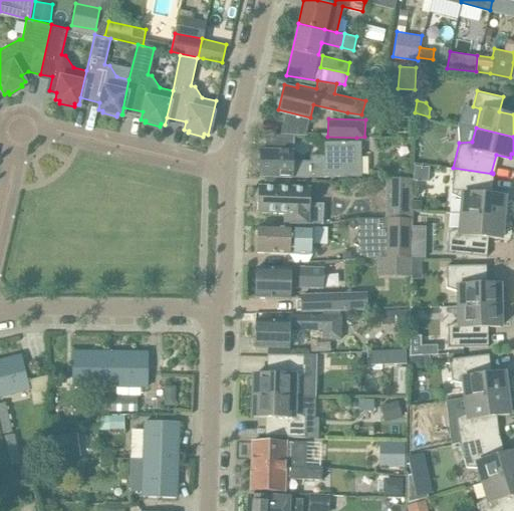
[(361,176),(360,140),(324,140),(324,154),(306,154),(307,159),(294,159),(294,149),(260,148),(259,175),(325,177),(361,176)]
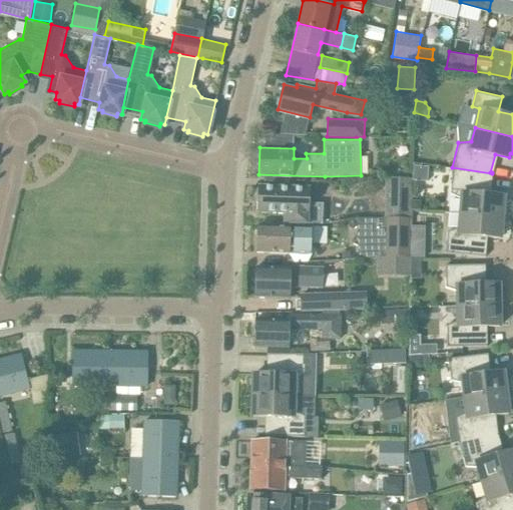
[(492,173),(452,167),(450,192),(462,197),(461,211),(502,215),(502,211),(504,211),(506,197),(503,196),(503,194),(488,192),(490,173),(492,174),(492,173)]
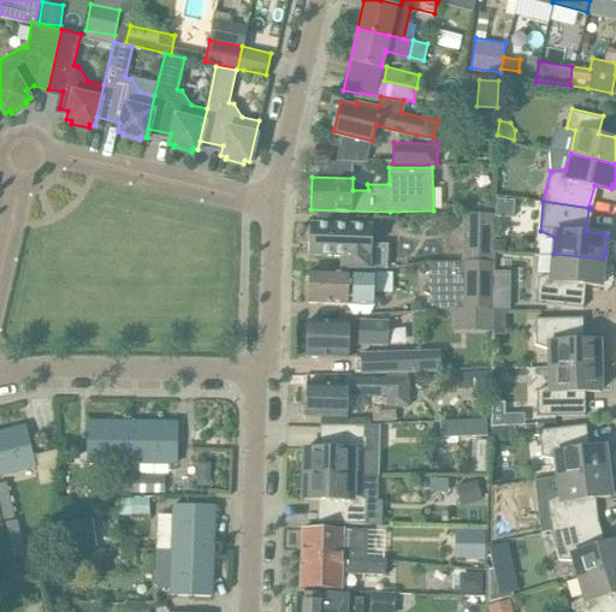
[(463,212),(462,259),(463,259),(493,260),(493,249),(495,238),(495,212),(463,212)]
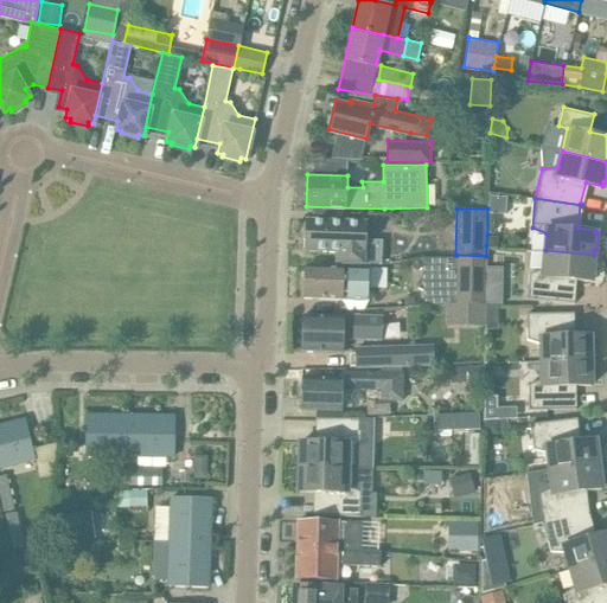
[(366,219),(306,218),(305,248),(323,248),(323,249),(338,250),(337,262),(382,263),(383,238),(365,237),(366,219)]
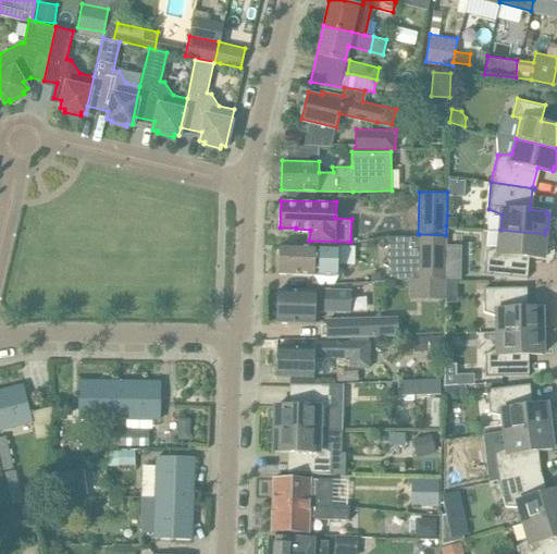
[(447,216),(446,225),(456,225),(457,216),(447,216)]
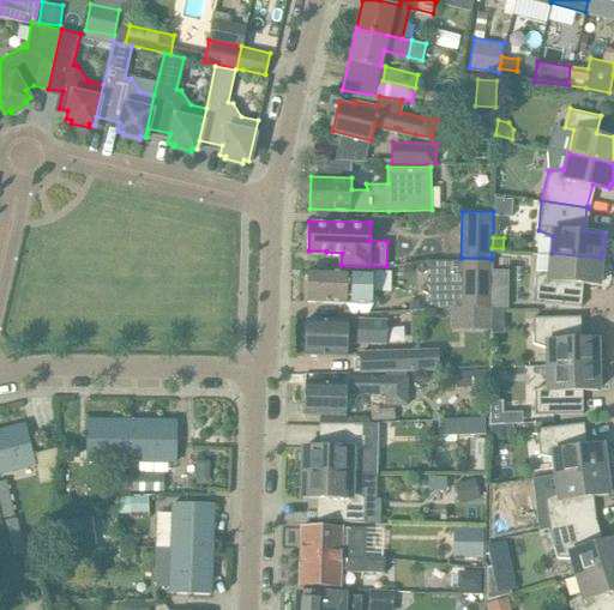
[(601,258),(552,253),(549,271),(535,275),(533,301),(581,305),(582,303),(578,303),(581,281),(599,283),(599,279),(601,279),(602,261),(600,261),(601,258)]
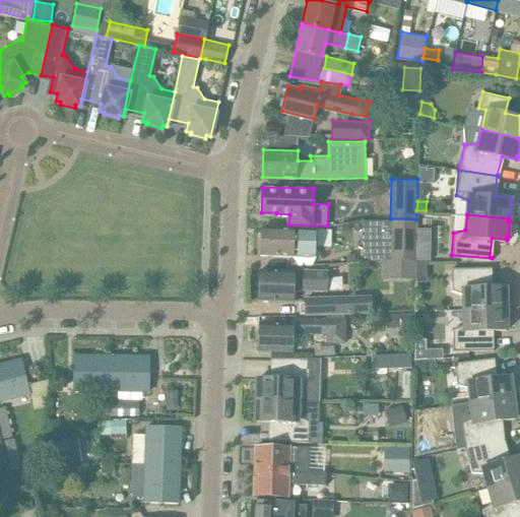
[(391,238),(363,239),(364,259),(401,259),(415,259),(416,219),(391,218),(391,238)]
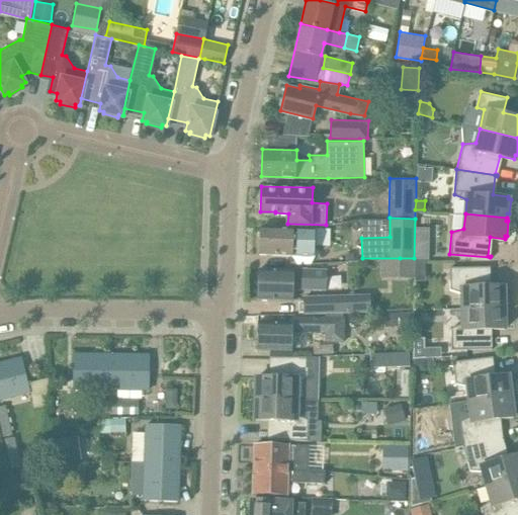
[(260,226),(259,252),(313,254),(314,225),(285,224),(285,227),(260,226)]
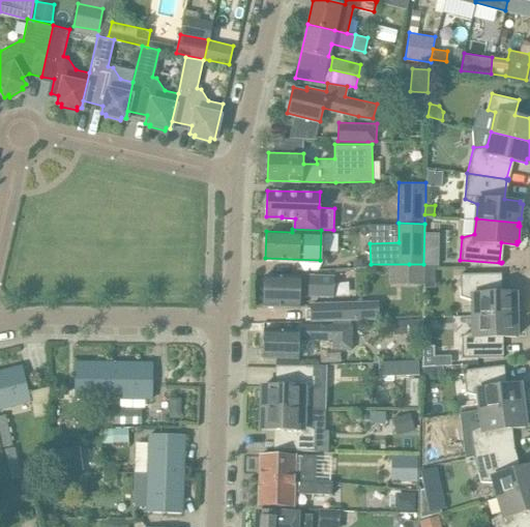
[(438,251),(424,251),(424,265),(435,265),(438,265),(438,251)]
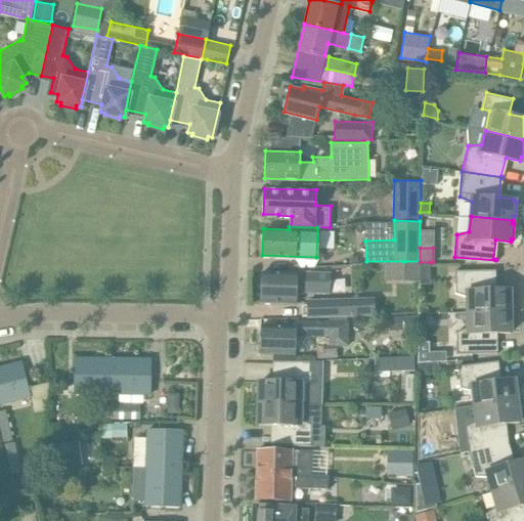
[(404,261),(404,279),(419,279),(419,272),(419,262),(419,261),(404,261)]
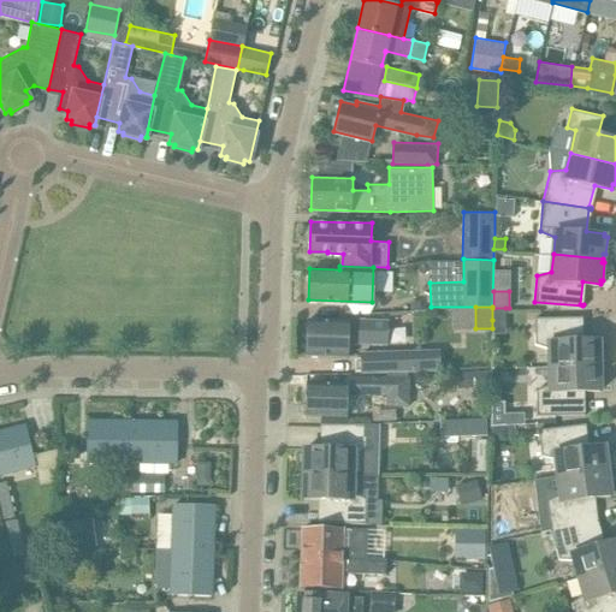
[(493,308),(492,308),(493,321),(505,321),(505,308),(493,308)]
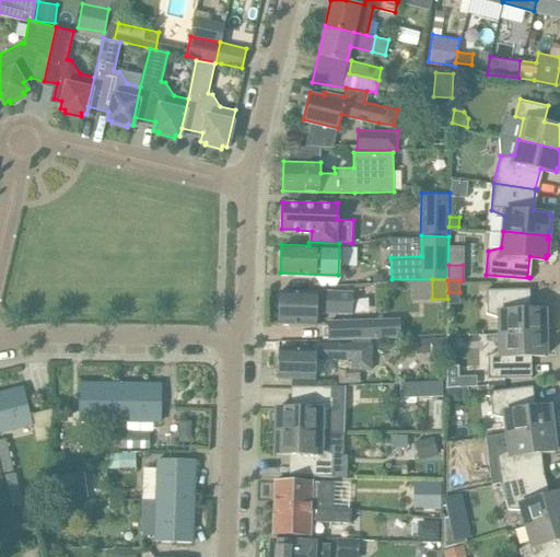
[(500,332),(545,332),(545,327),(546,327),(546,312),(544,312),(544,308),(527,309),(527,289),(529,288),(529,287),(486,288),(486,312),(500,316),(500,332)]
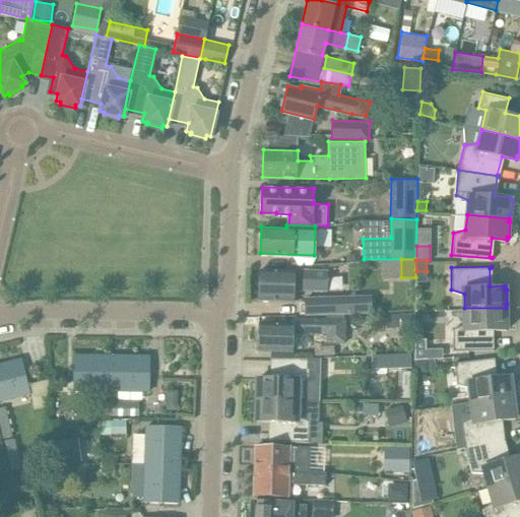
[(326,270),(293,269),(293,271),(260,270),(259,301),(293,302),(294,288),(326,289),(326,270)]
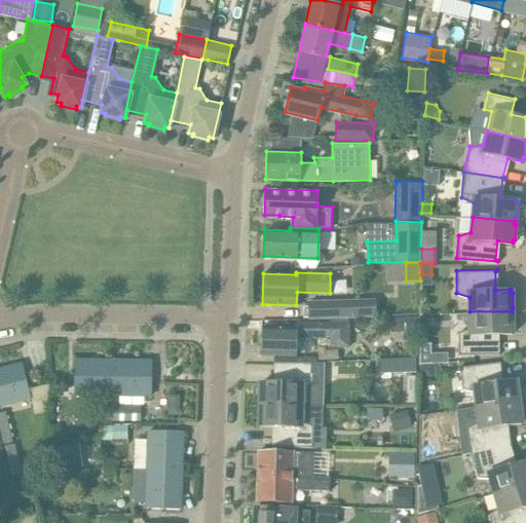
[(375,315),(375,297),(307,300),(308,318),(375,315)]
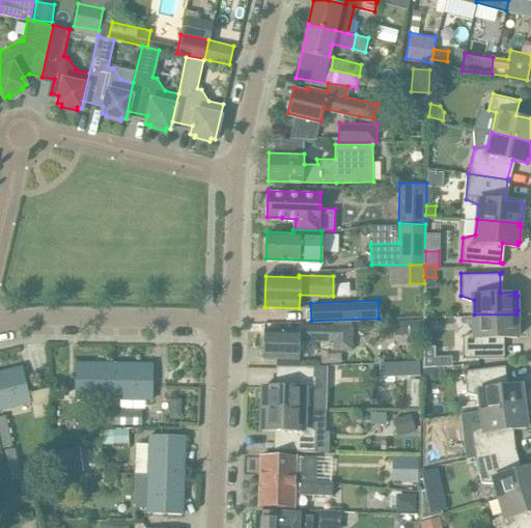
[(474,314),(474,330),(462,335),(463,357),(504,356),(504,355),(502,355),(501,336),(516,336),(516,333),(519,333),(519,317),(516,317),(516,314),(474,314)]
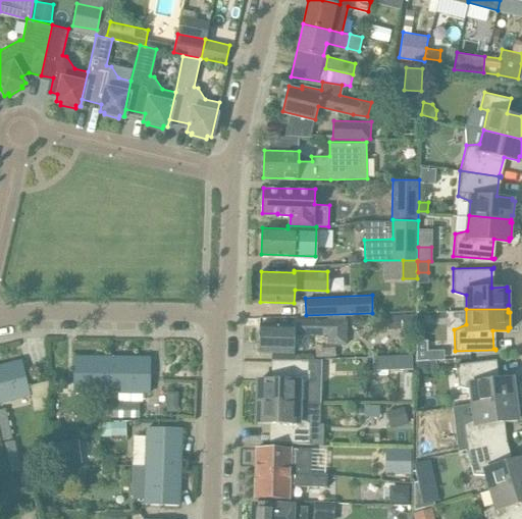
[(409,327),(408,313),(386,314),(387,328),(409,327)]
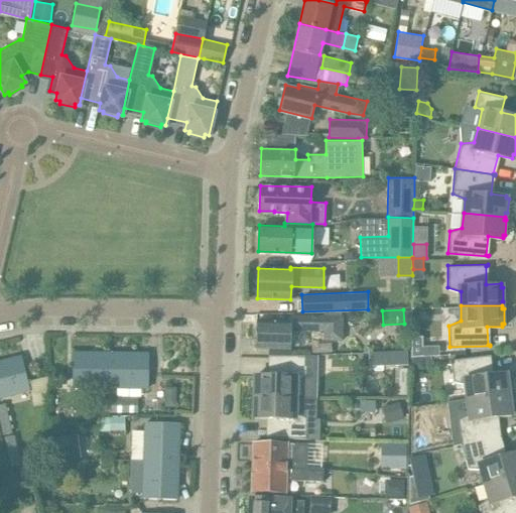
[(315,315),(290,314),(290,321),(256,319),(256,347),(290,348),(291,328),(323,329),(323,341),(311,340),(311,352),(319,352),(333,352),(333,339),(343,339),(343,315),(315,315)]
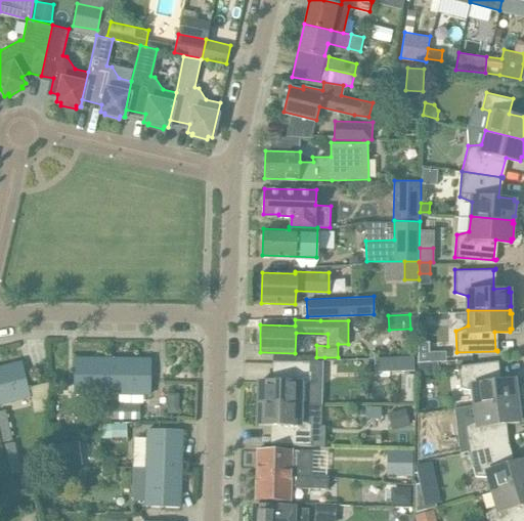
[(418,340),(418,361),(430,360),(430,340),(418,340)]
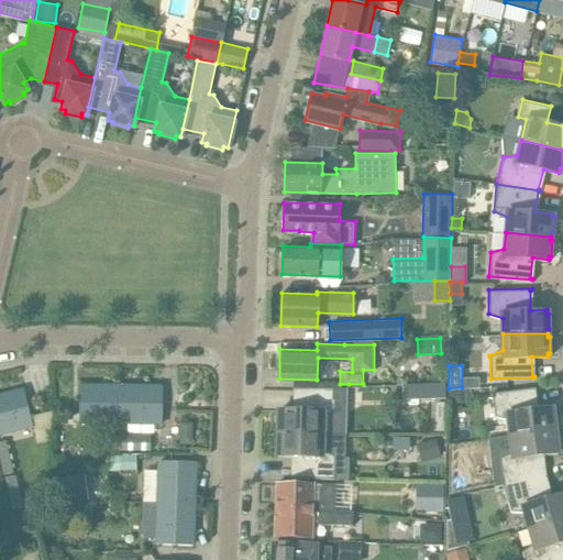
[(468,377),(470,386),(481,386),(479,377),(468,377)]
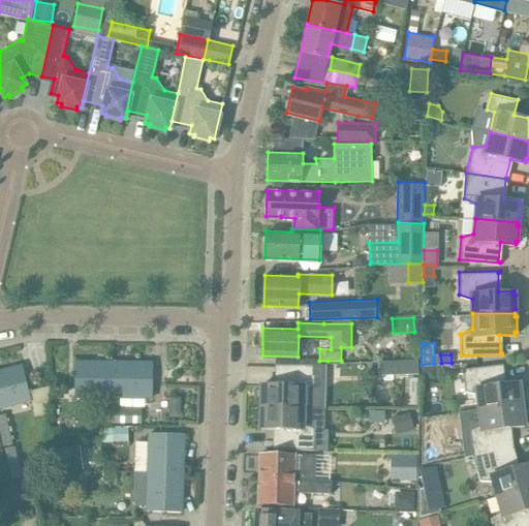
[(418,358),(399,359),(400,373),(418,373),(418,358)]
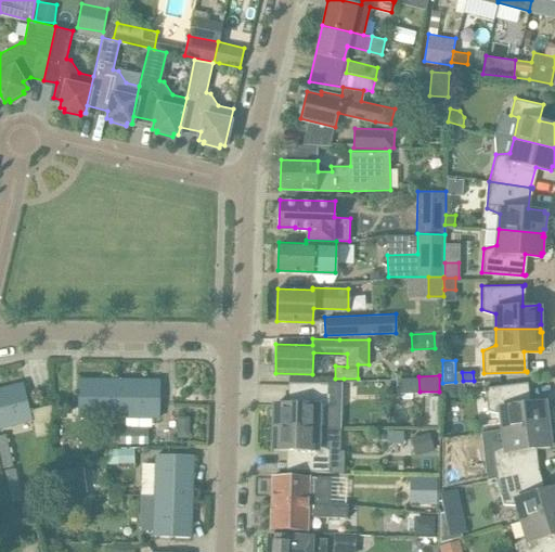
[(78,414),(119,414),(119,379),(78,379),(78,414)]
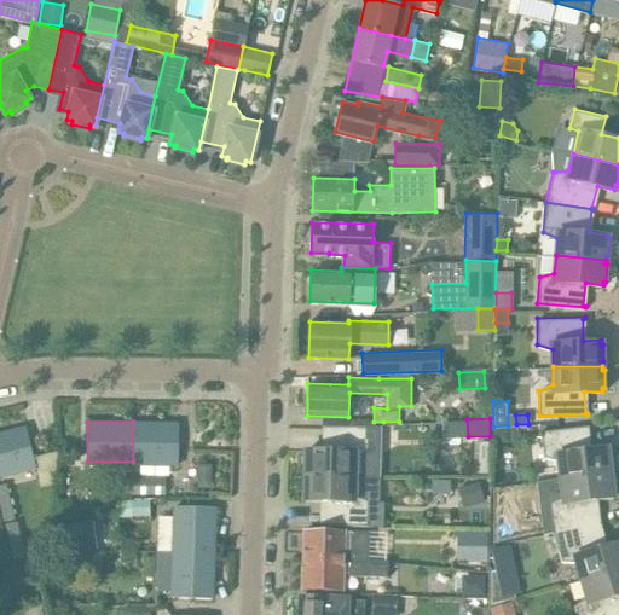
[(133,422),(133,462),(178,463),(178,423),(133,422)]
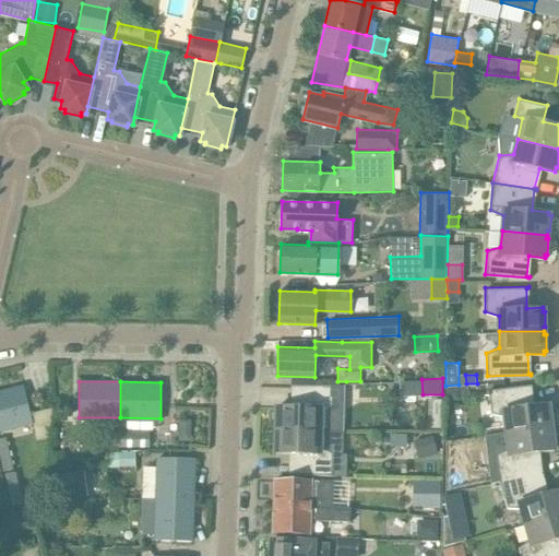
[(507,432),(550,426),(550,424),(552,424),(550,406),(548,406),(548,403),(532,405),(530,386),(532,385),(532,383),(488,389),(490,413),(504,416),(507,432)]
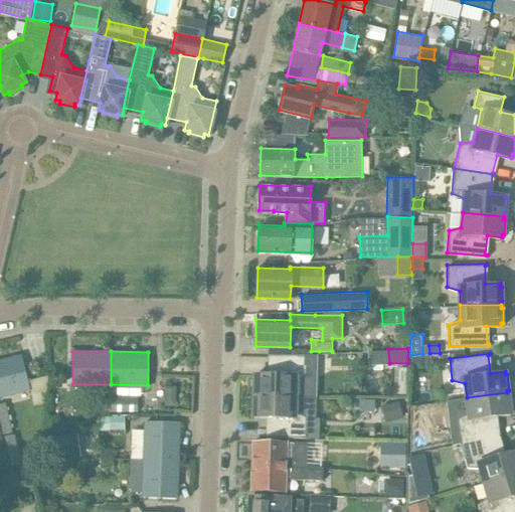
[(0,359),(0,393),(29,386),(26,375),(21,356),(21,354),(0,359)]
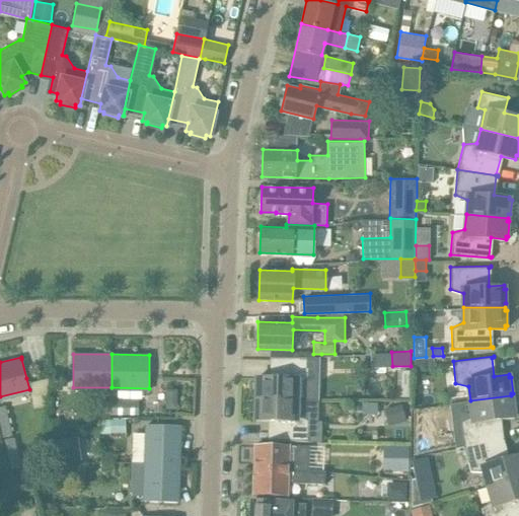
[(255,397),(297,398),(298,384),(310,380),(310,357),(270,357),(270,358),(272,358),(272,377),(256,376),(255,397)]
